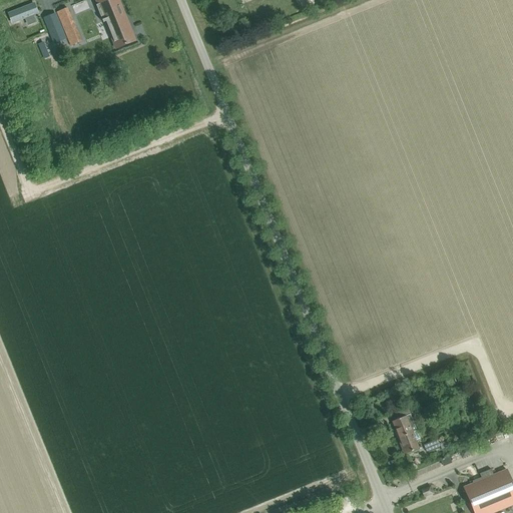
[(117,0),(95,0),(98,4),(95,5),(102,23),(105,22),(116,49),(134,41),(117,0)]
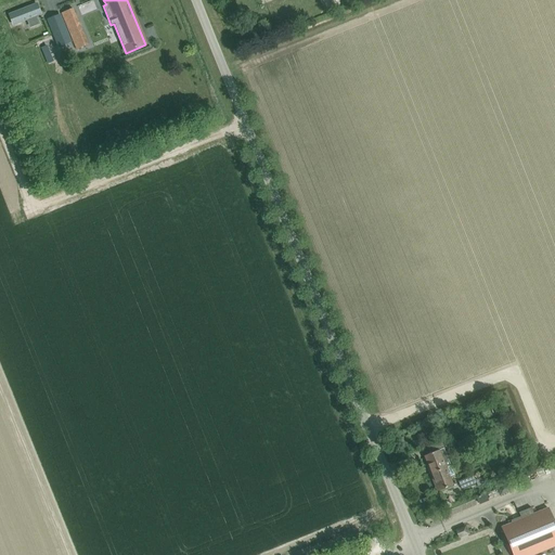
[(61,14),(72,38),(76,50),(88,44),(73,9),(61,14)]
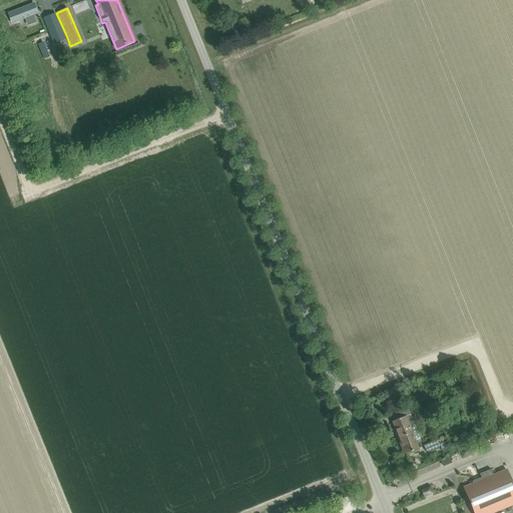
[(60,24),(55,26),(58,37),(64,35),(60,24)]
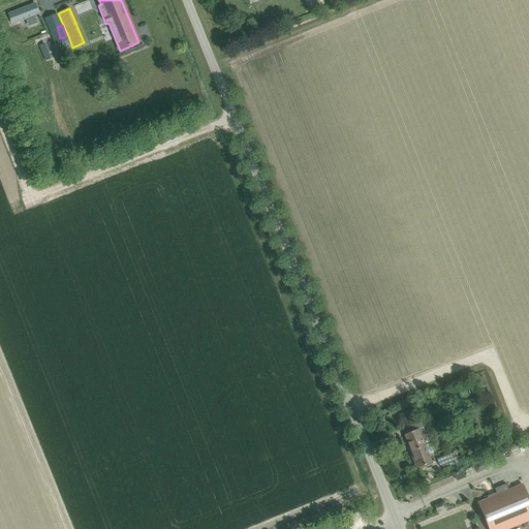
[(423,428),(424,428),(425,427),(422,422),(406,428),(408,434),(404,435),(411,452),(424,446),(429,445),(423,428)]
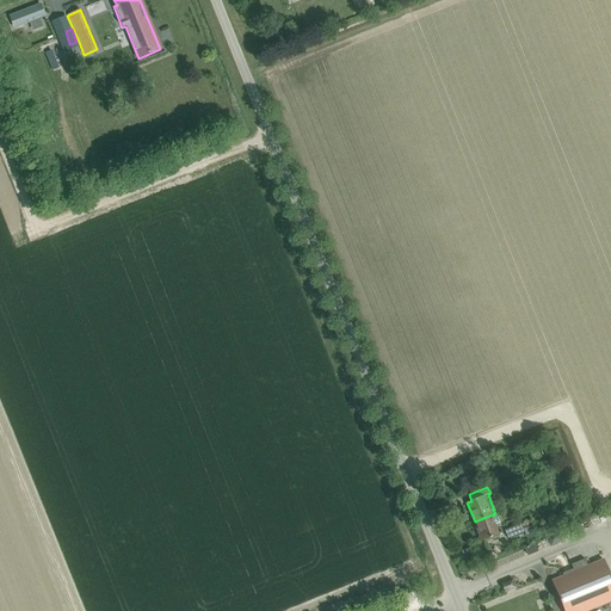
[(499,523),(498,520),(495,514),(489,516),(475,522),(482,541),(498,535),(493,525),(499,523)]
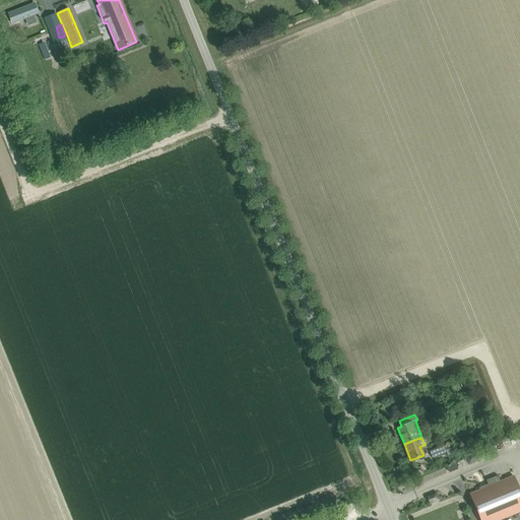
[(447,454),(452,452),(451,448),(445,451),(443,446),(429,452),(432,458),(446,453),(447,454)]
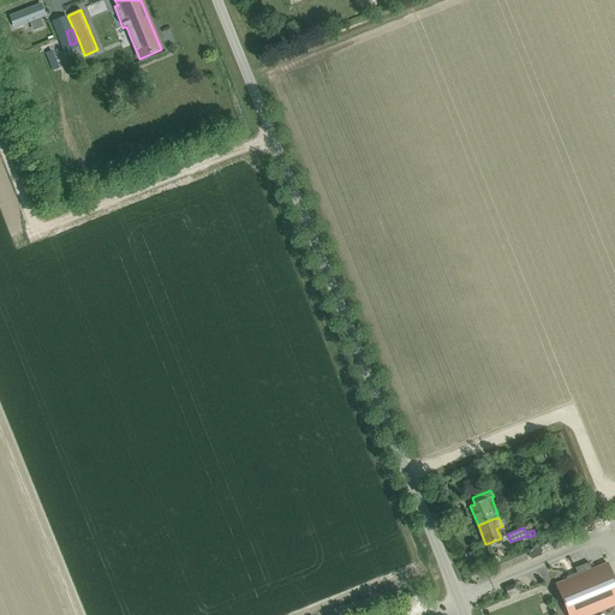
[(614,583),(607,563),(591,571),(587,562),(574,568),(575,573),(565,577),(567,580),(556,585),(567,614),(591,614),(614,605),(614,583)]
